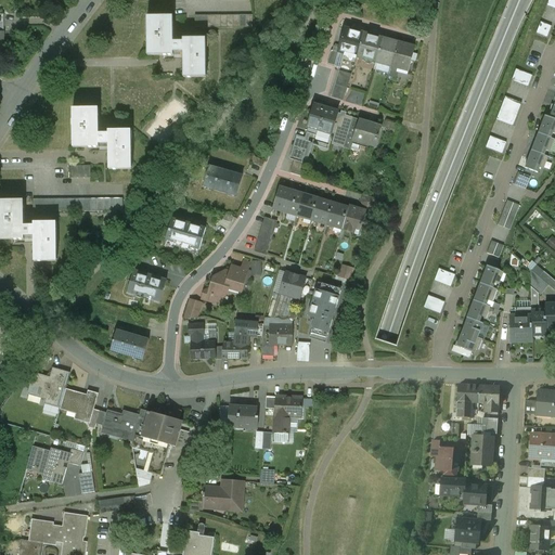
[(252,15),(195,15),(195,27),(252,27),(252,15)]
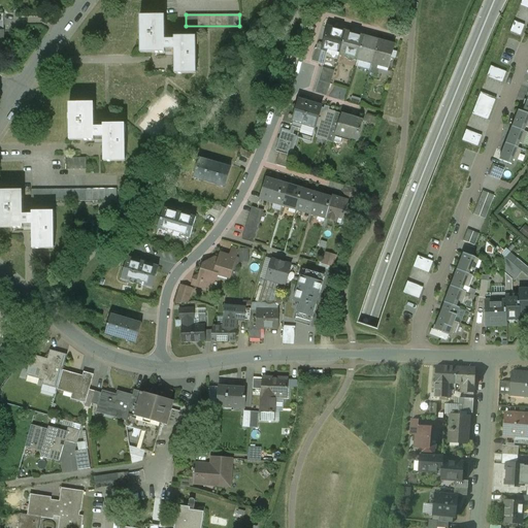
[(165,15),(140,15),(141,53),(165,53),(165,50),(165,39),(165,15)]
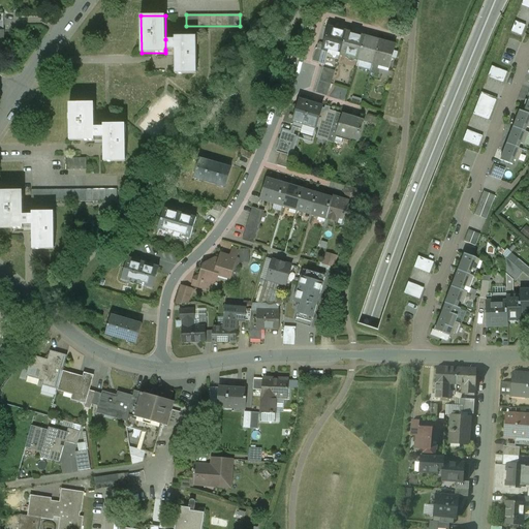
[(510,33),(517,35),(521,24),(516,22),(510,33)]
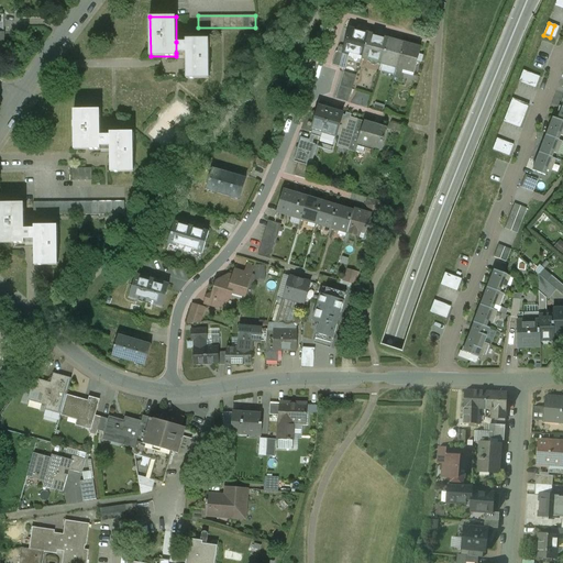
[(560,28),(554,25),(550,37),(555,40),(560,28)]
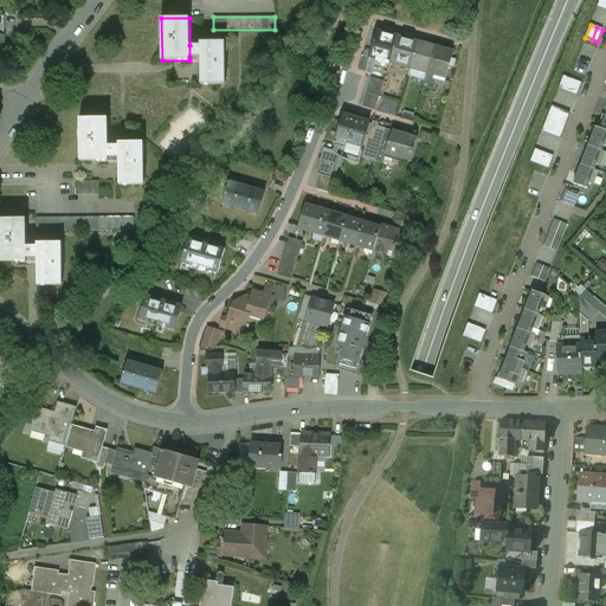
[(398,37),(375,31),(368,58),(369,58),(375,59),(376,57),(391,60),(398,37)]
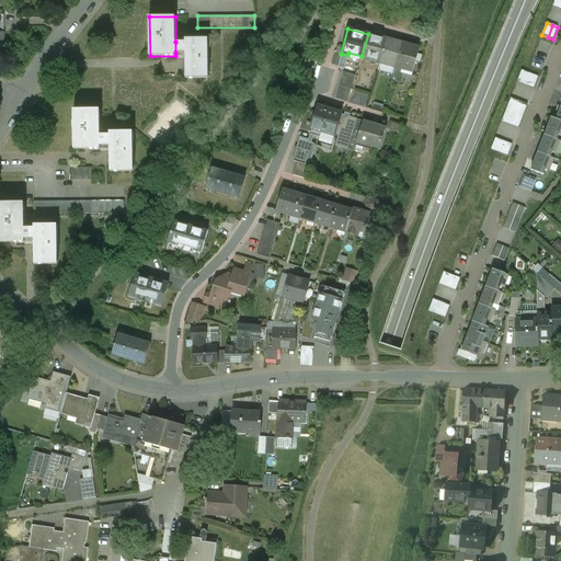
[(387,39),(368,34),(362,56),(362,58),(367,60),(368,58),(379,61),(378,64),(380,64),(387,39)]
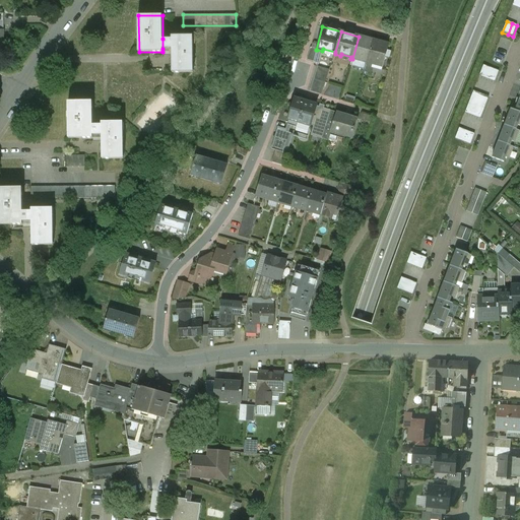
[(193,73),(192,36),(172,37),(172,49),(173,73),(193,73)]
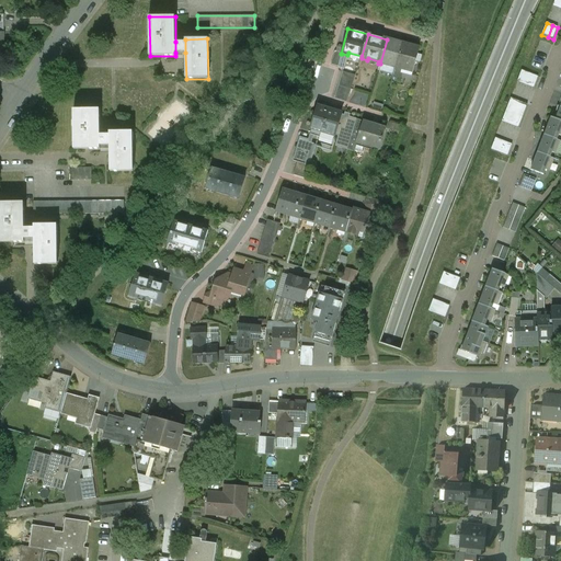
[(402,44),(387,39),(380,64),(396,68),(402,44)]
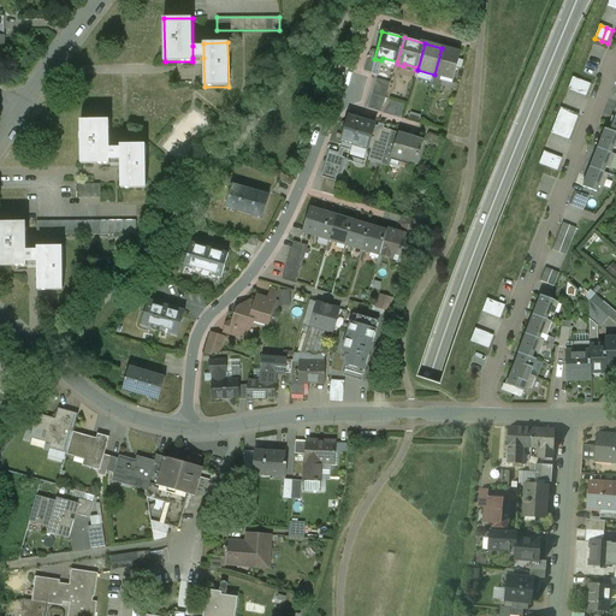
[(203,58),(203,46),(193,46),(193,58),(203,58)]
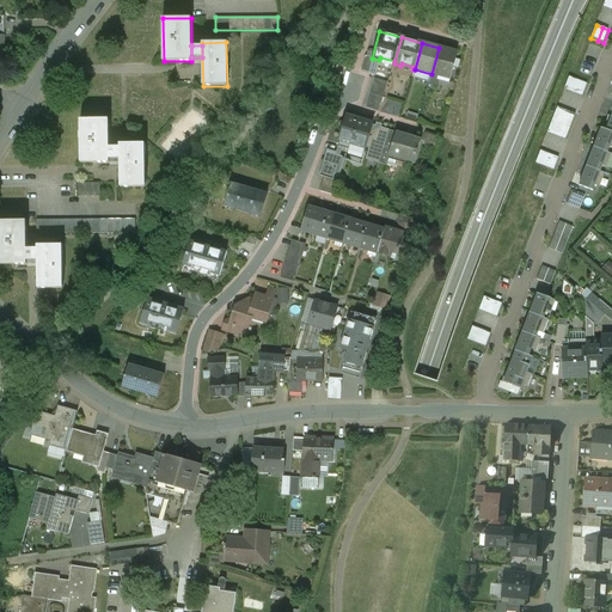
[(457,53),(439,48),(432,74),(439,77),(450,80),(457,53)]
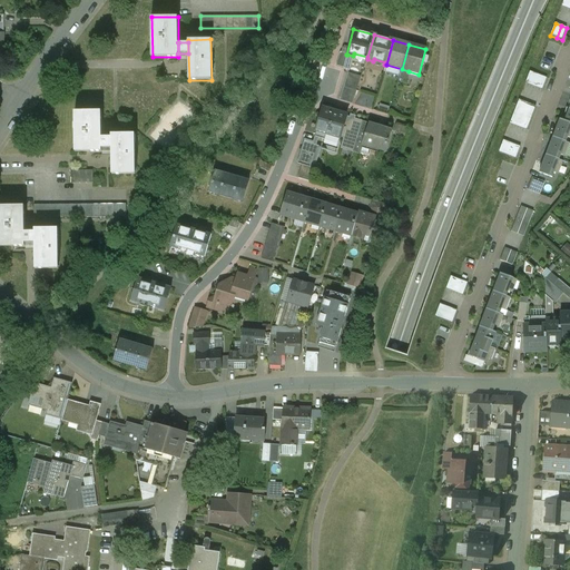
[(346,55),(341,52),(336,67),(343,69),(347,55),(346,55)]
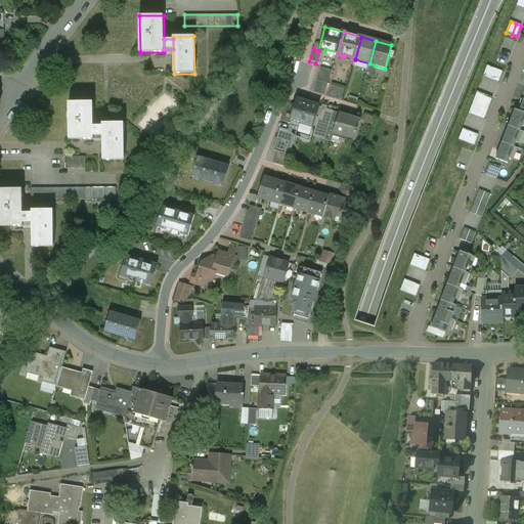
[(483,77),(488,79),(492,68),(487,66),(483,77)]
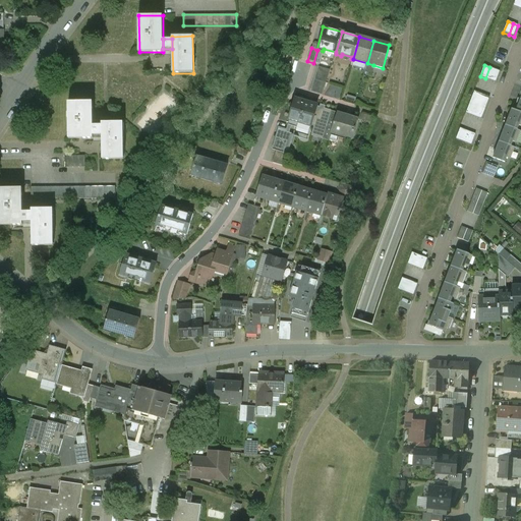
[(321,66),(312,91),(325,95),(333,69),(321,66)]
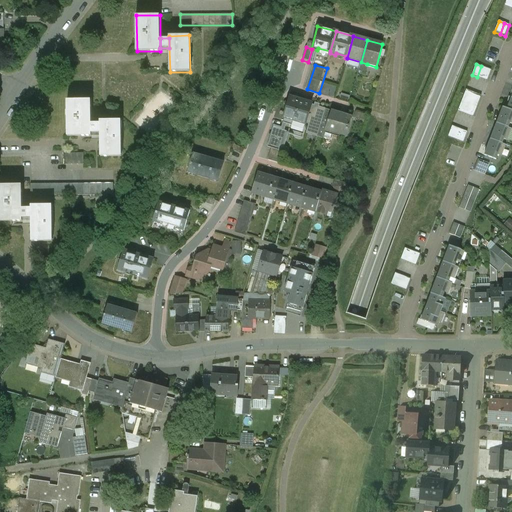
[(477,77),(482,79),(486,68),(481,66),(477,77)]
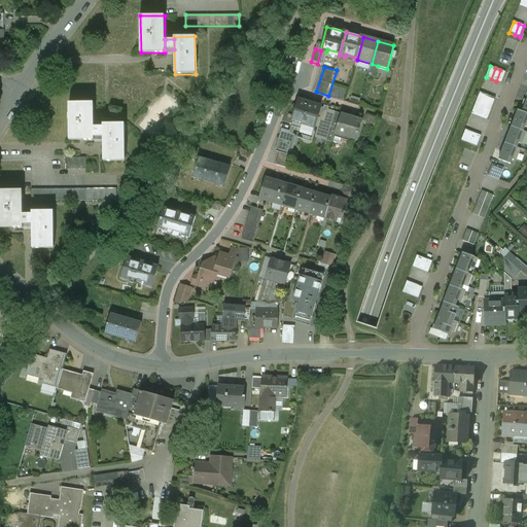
[(505,72),(500,70),(496,81),(501,83),(505,72)]
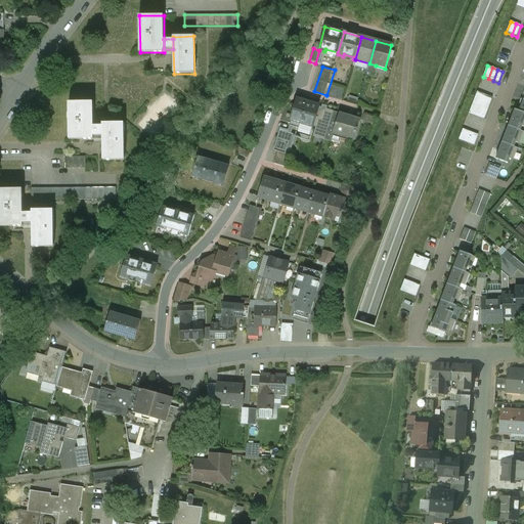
[(473,103),(478,105),(482,94),(477,92),(473,103)]
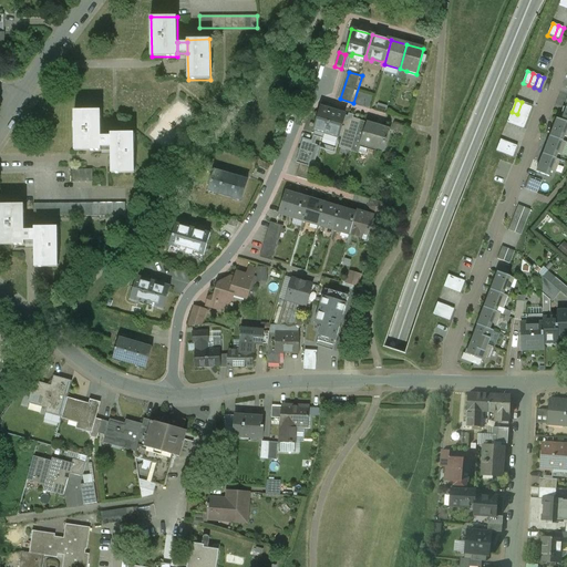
[(517,114),(523,115),(527,104),(522,102),(517,114)]
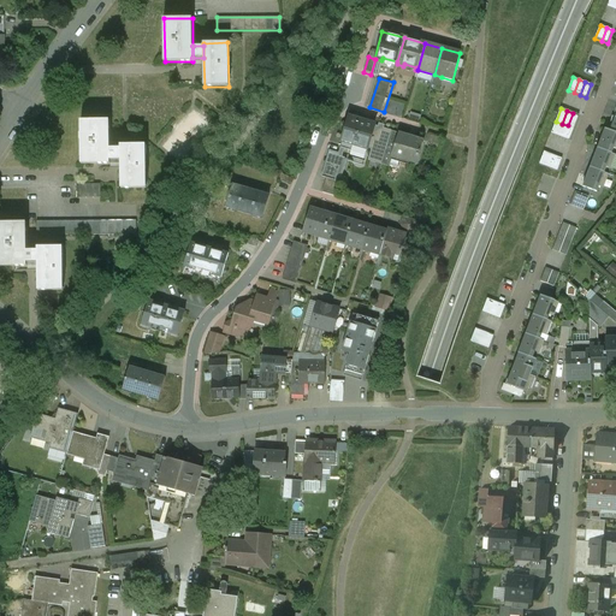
[(579,116),(573,113),(568,125),(574,128),(579,116)]
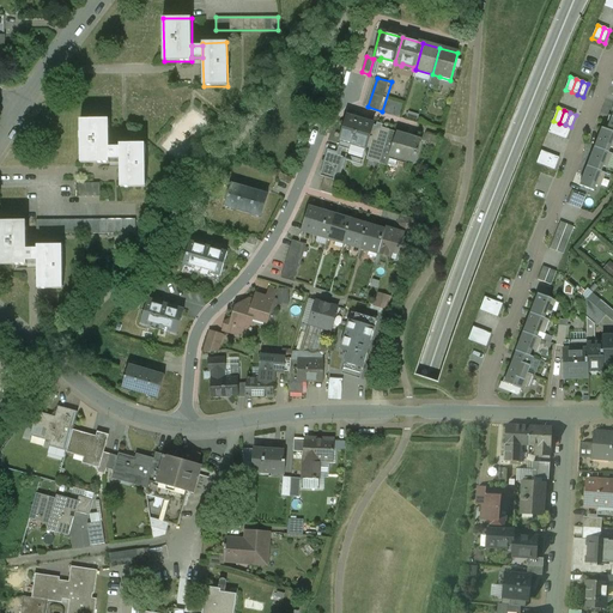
[(372,125),(347,117),(339,147),(340,147),(341,141),(365,149),(371,126),(372,125)]
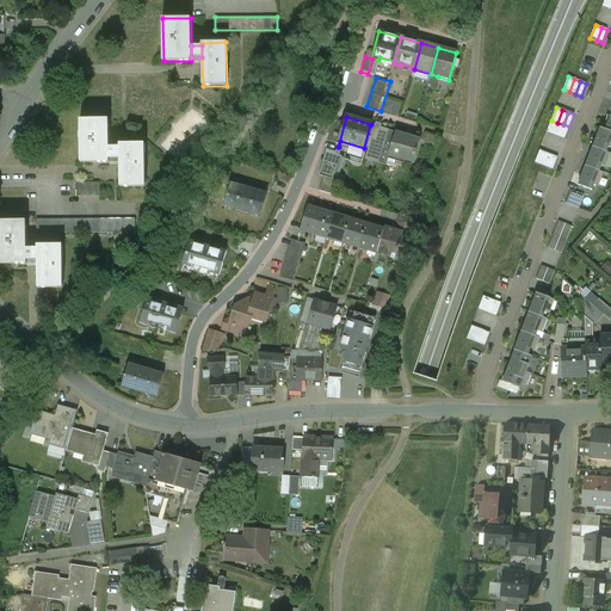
[(109,119),(80,119),(81,162),(110,161),(109,147),(109,119)]
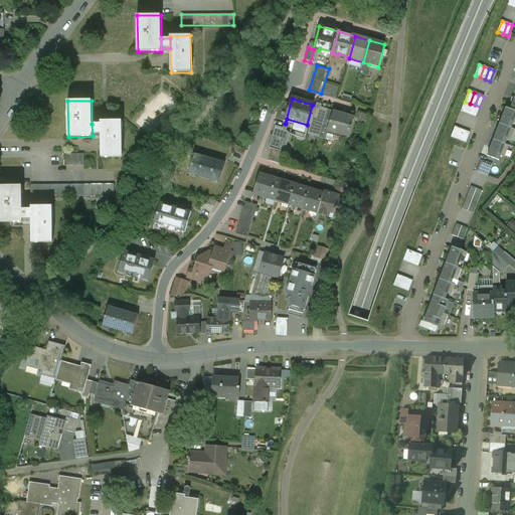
[(460,112),(466,114),(470,104),(465,102),(460,112)]
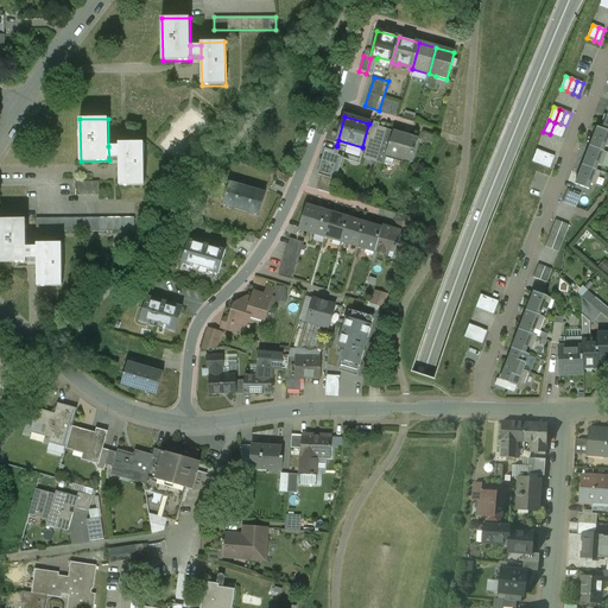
[(373,126),(368,125),(362,147),(366,149),(365,156),(377,159),(375,163),(377,163),(386,130),(385,130),(379,128),(380,124),(374,122),(373,126)]
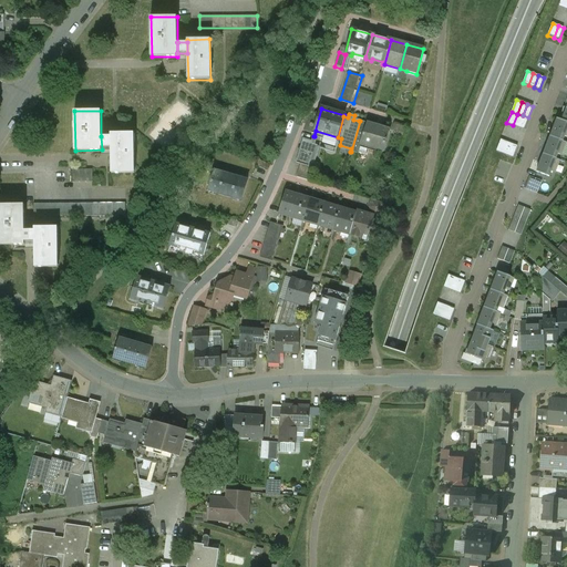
[(513,125),(518,127),(523,115),(517,114),(513,125)]
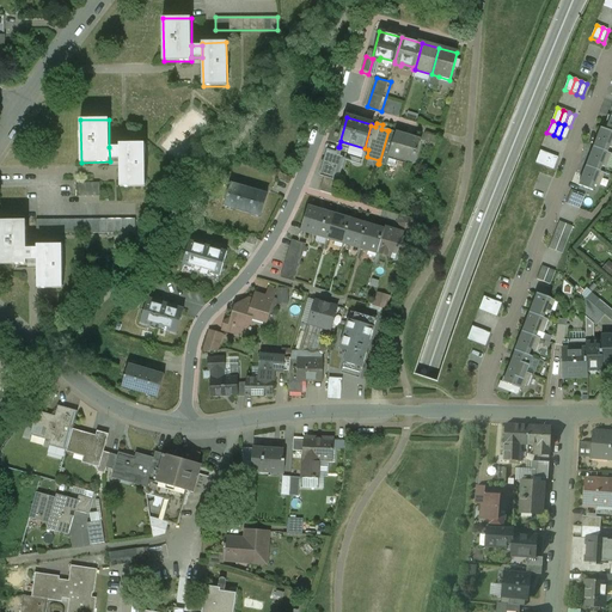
[(570,127),(564,124),(560,138),(565,140),(570,127)]
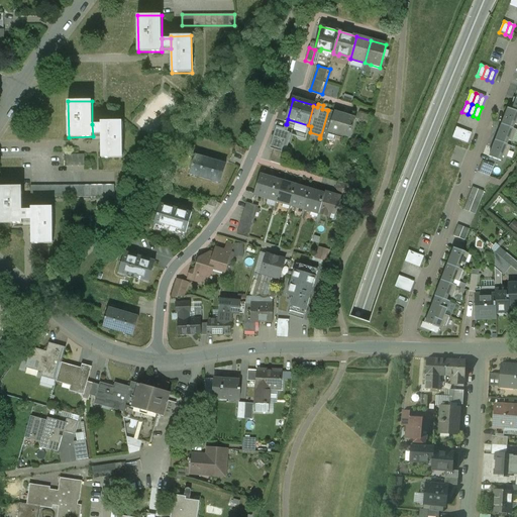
[(516,112),(512,110),(508,109),(502,125),(513,129),(515,124),(516,119),(516,112)]
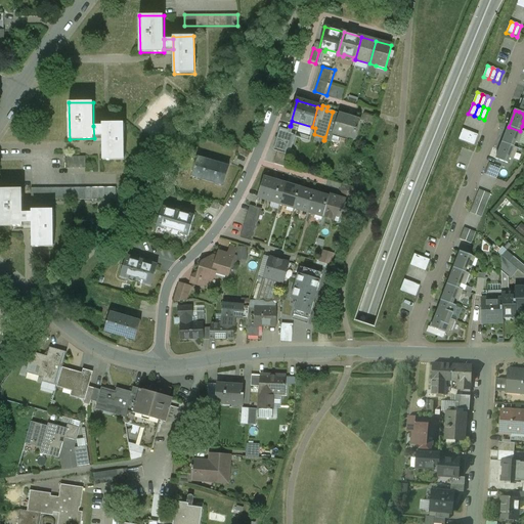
[(359,120),(333,112),(324,140),(332,142),(334,134),(353,139),(359,120)]
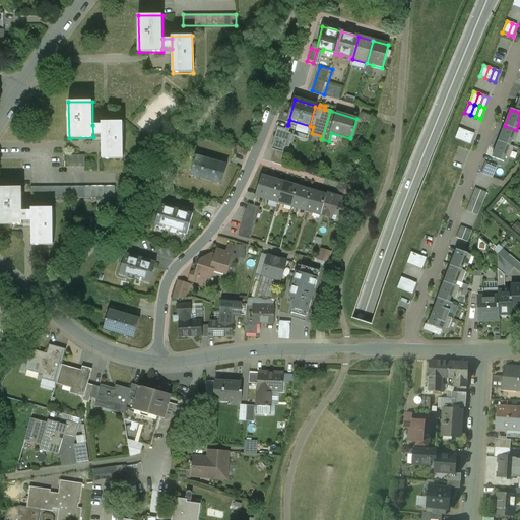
[(123,159),(123,122),(102,123),(102,125),(102,135),(103,159),(123,159)]
